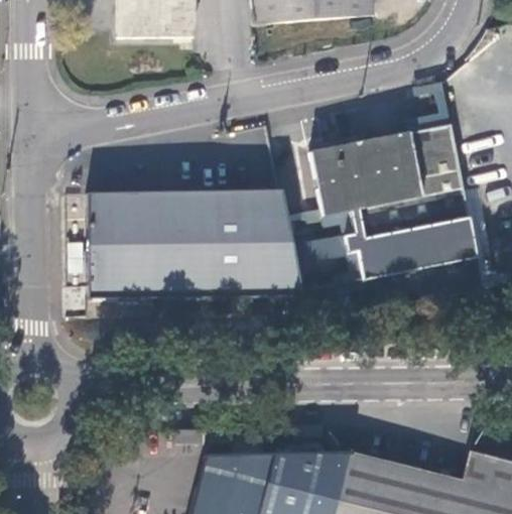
[(119,0),(119,37),(195,38),(194,0),(119,0)]
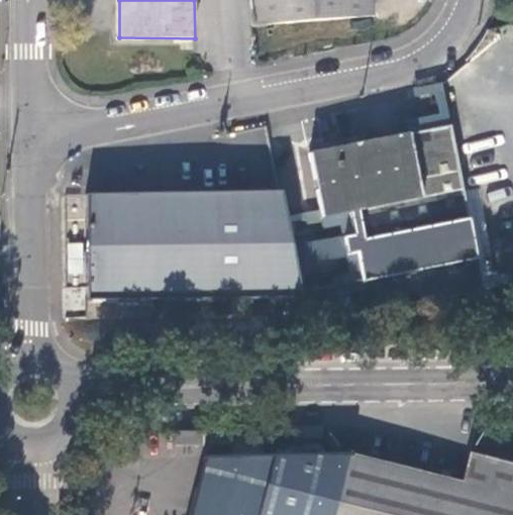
[(254,0),(257,21),(378,8),(377,0),(254,0)]
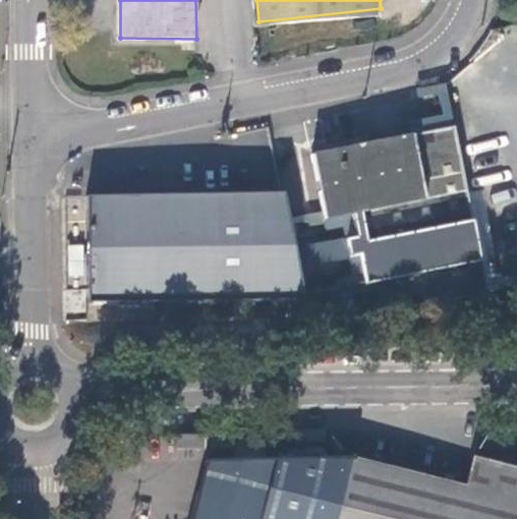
[(414,119),(417,131),(446,125),(444,114),(414,119)]
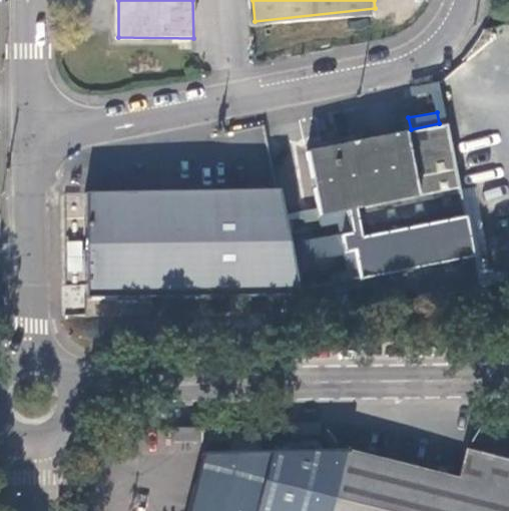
[(363,277),(476,253),(450,121),(310,149),(322,213),(348,207),(363,277)]
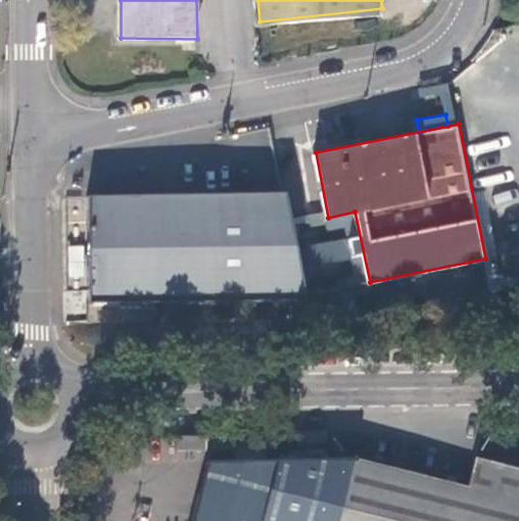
[(302,267),(287,195),(166,196),(146,196),(91,196),(91,303),(309,299),(309,296),(302,267)]
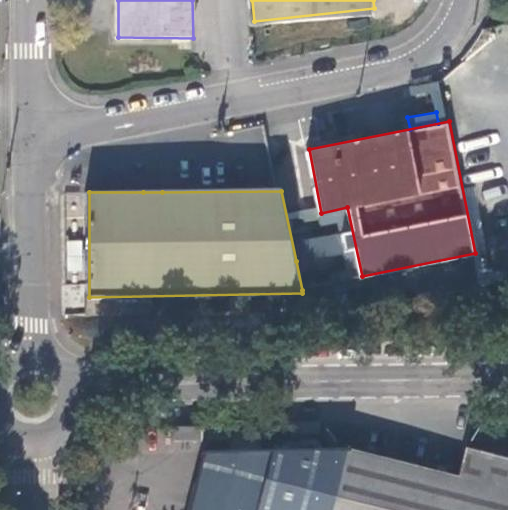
[(308,258),(296,261),(302,290),(315,287),(308,258)]
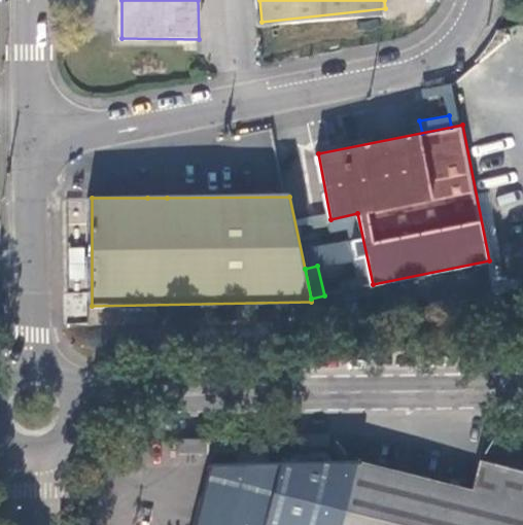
[(311,302),(316,326),(352,319),(346,291),(324,295),(311,299),(311,302)]
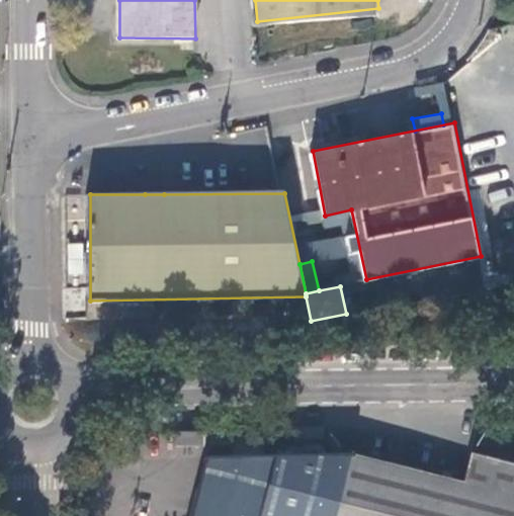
[(466,481),(354,453),(338,515),(513,515),(513,461),(475,452),(466,481)]
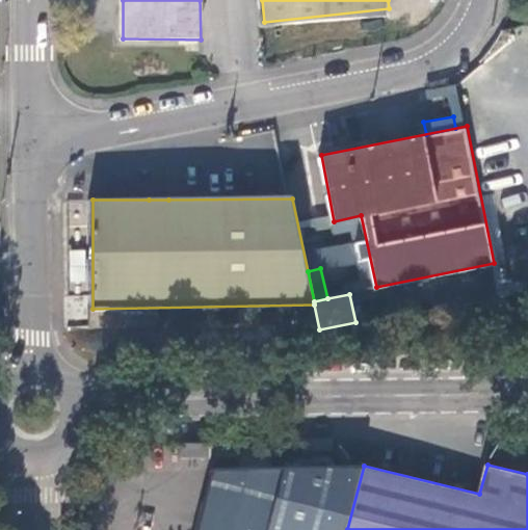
[(347,529),(364,466),(213,468),(196,529),(347,529)]
